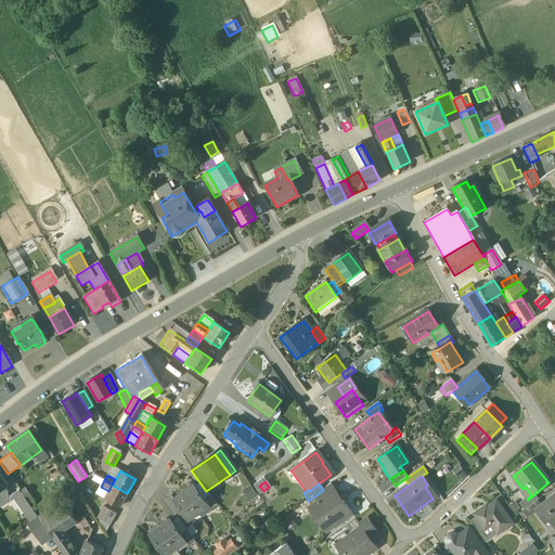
[(127,493),(112,485),(108,491),(105,498),(104,500),(118,507),(127,493)]
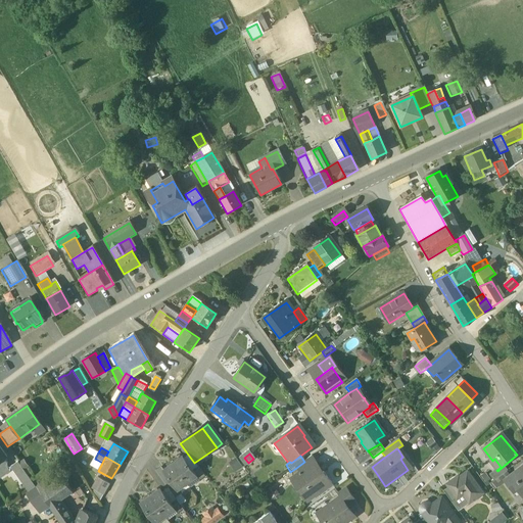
[(304,462),(296,468),(299,473),(315,462),(312,457),(304,462)]
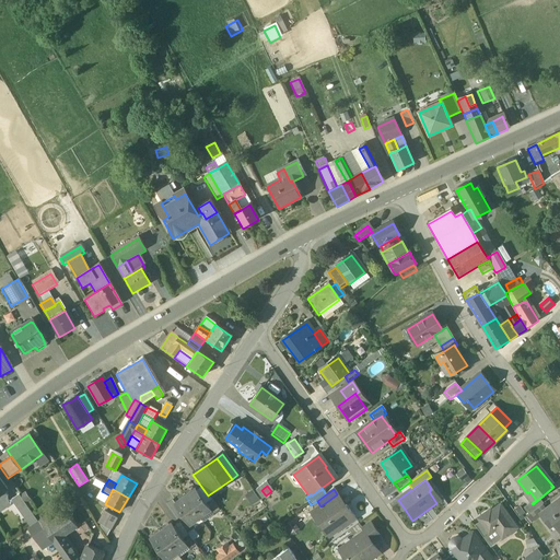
[(205,505),(194,490),(184,497),(199,518),(209,512),(205,505)]
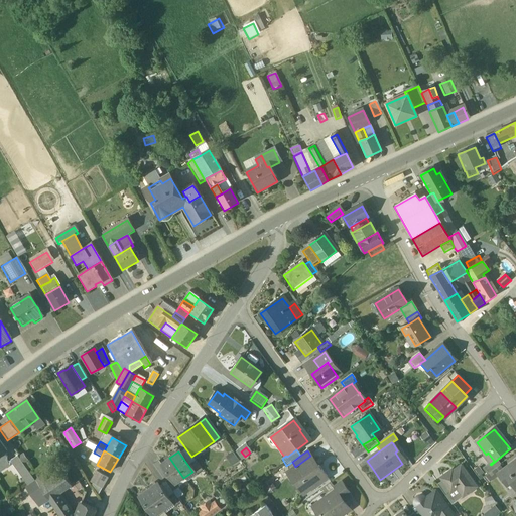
[(96,454),(92,461),(98,463),(101,457),(96,454)]
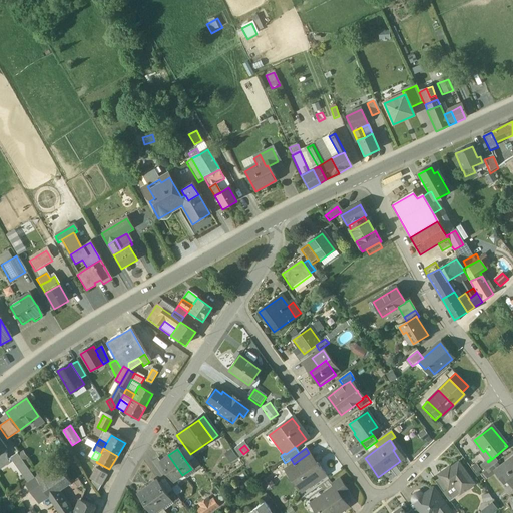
[(254,460),(247,452),(239,458),(246,467),(254,460)]
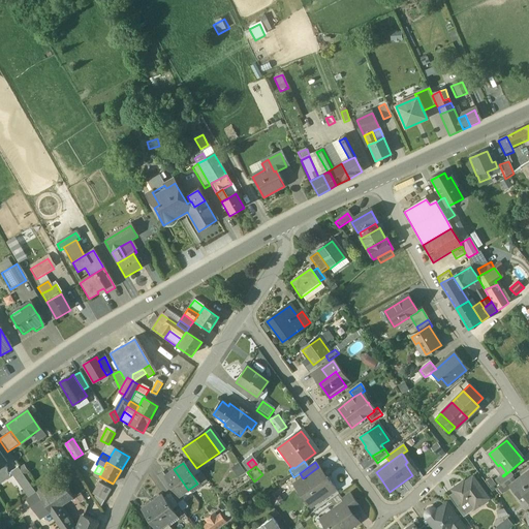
[(335,491),(318,467),(303,478),(297,481),(303,491),(301,493),(311,507),(335,491)]
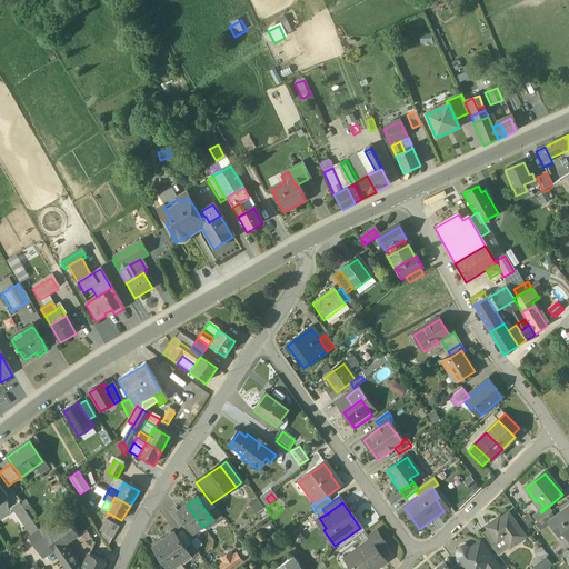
[(20,506),(19,503),(11,508),(21,523),(29,518),(23,511),(20,506)]
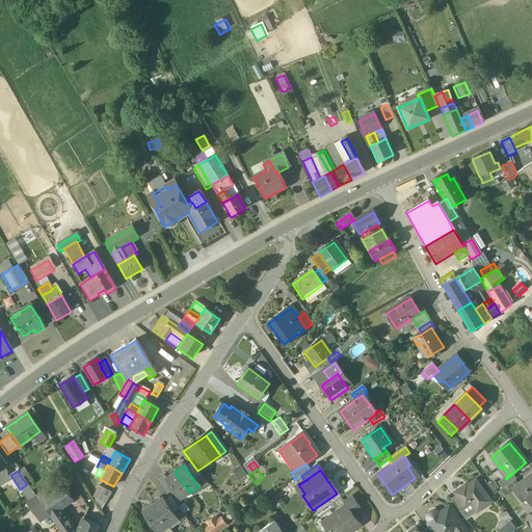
[(189,493),(175,472),(165,479),(176,494),(180,500),(189,493)]
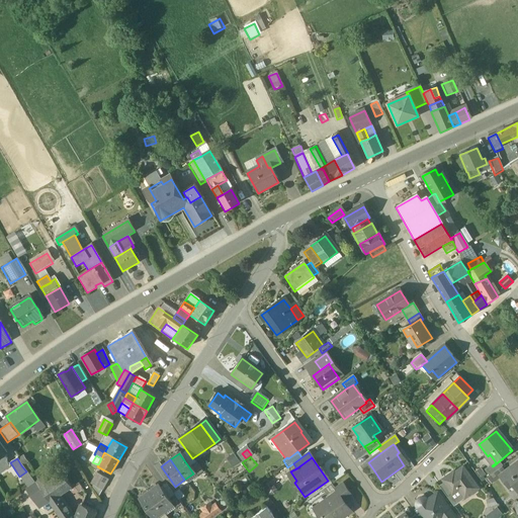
[(5,461),(0,464),(0,473),(9,466),(5,461)]
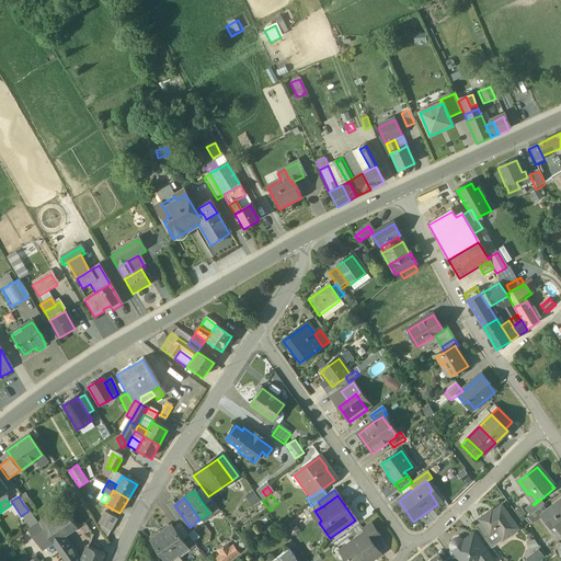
[(533,504),(525,510),(530,516),(545,505),(540,500),(534,505),(533,504)]
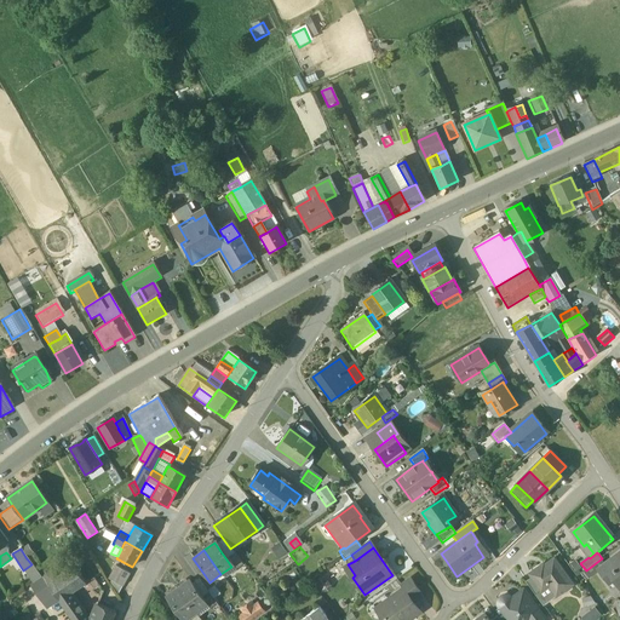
[(234,554),(227,560),(231,567),(234,570),(242,566),(234,554)]
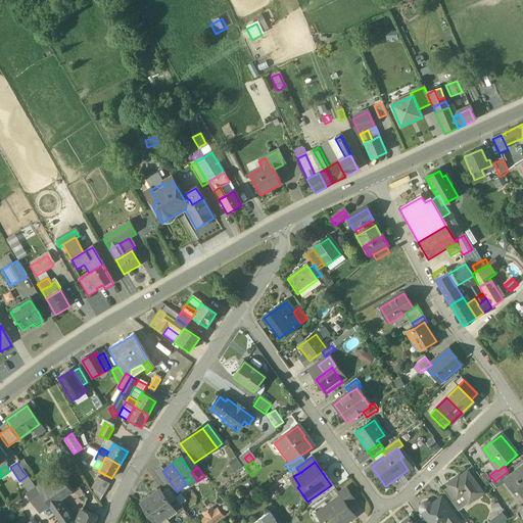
[(522,467),(505,481),(513,493),(518,489),(522,495),(522,467)]
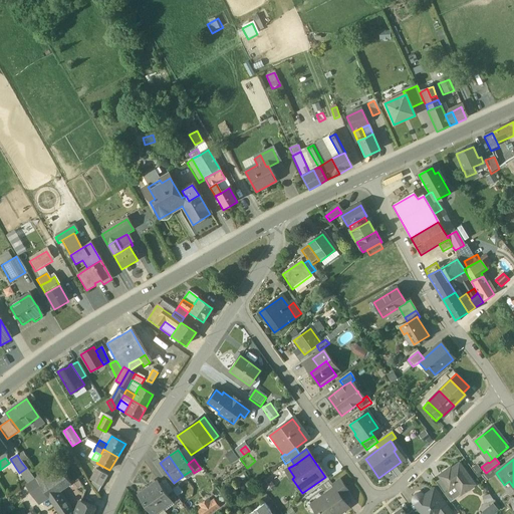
[(242,468),(236,461),(229,466),(235,473),(242,468)]
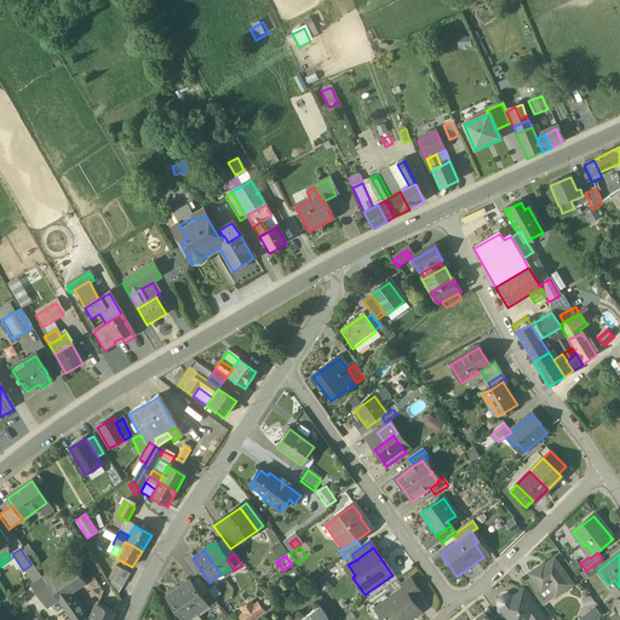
[(572,586),(554,560),(540,570),(539,568),(529,575),(532,579),(541,592),(549,587),(556,597),(572,586)]
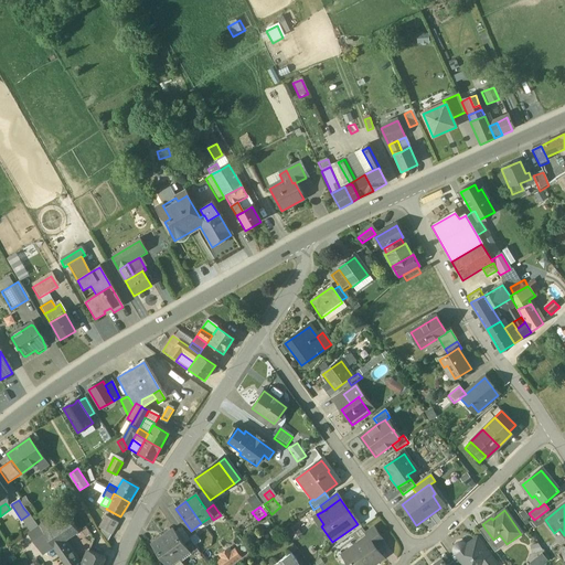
[(67,516),(44,533),(54,546),(55,548),(64,542),(78,532),(67,516)]
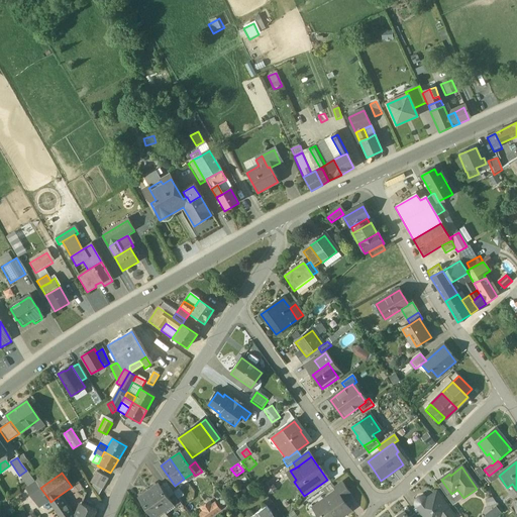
[(107,479),(95,473),(90,484),(102,490),(107,479)]
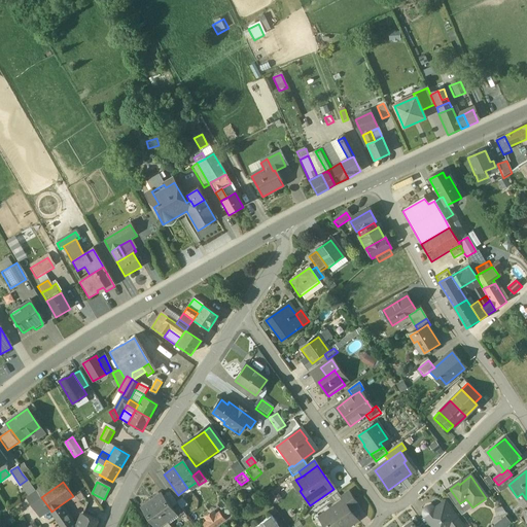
[(174,489),(169,492),(175,502),(180,498),(178,495),(174,489)]
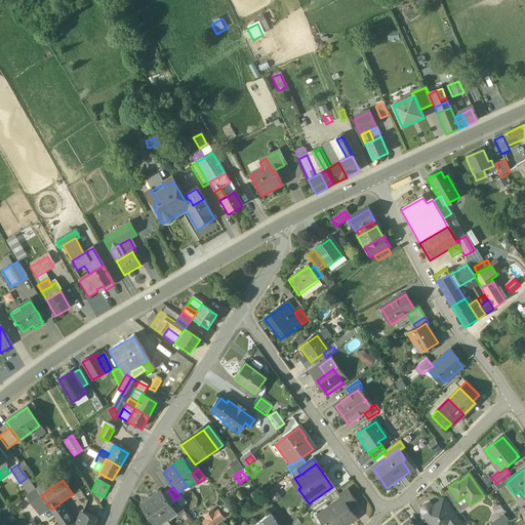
[(41,495),(36,488),(26,496),(40,516),(50,508),(41,495)]
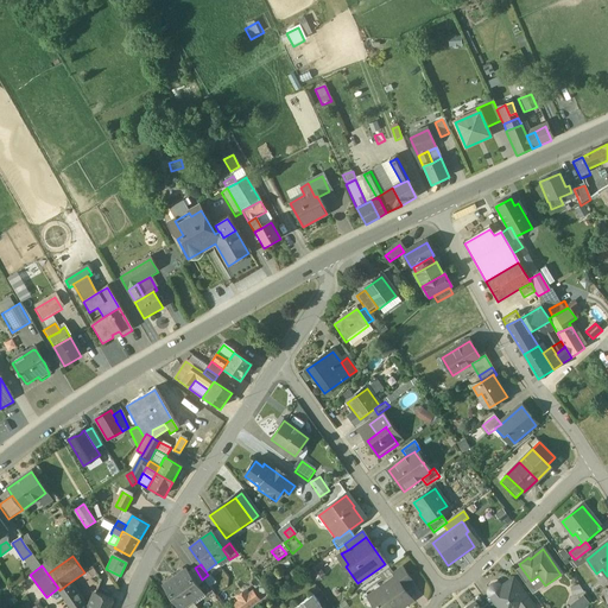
[(102,581),(94,568),(88,571),(96,584),(102,581)]
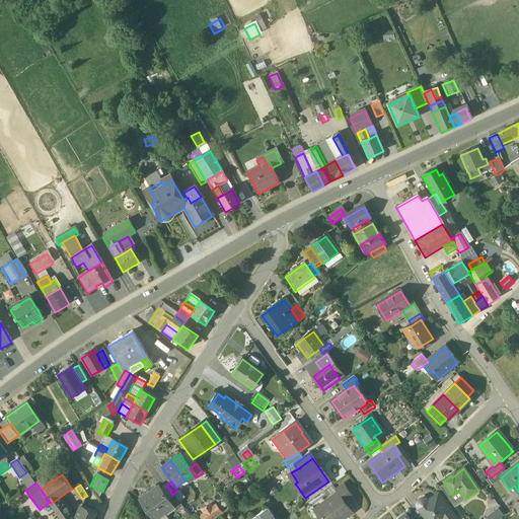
[(453,496),(445,485),(440,488),(448,500),(453,496)]
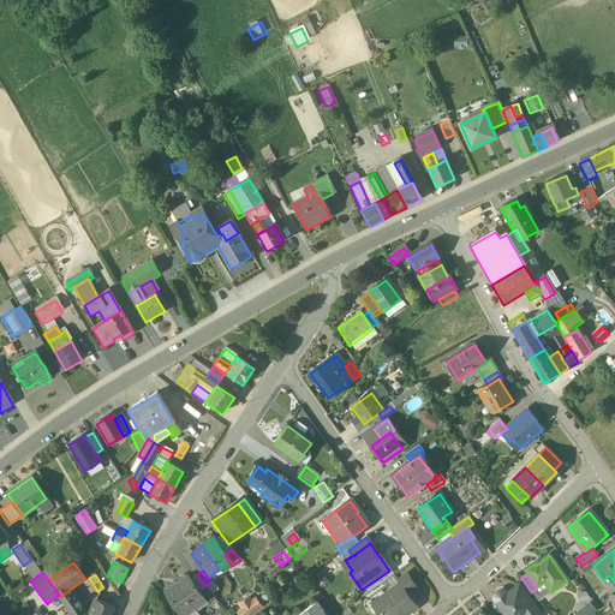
[(416,590),(406,575),(396,583),(399,585),(407,596),(416,590)]
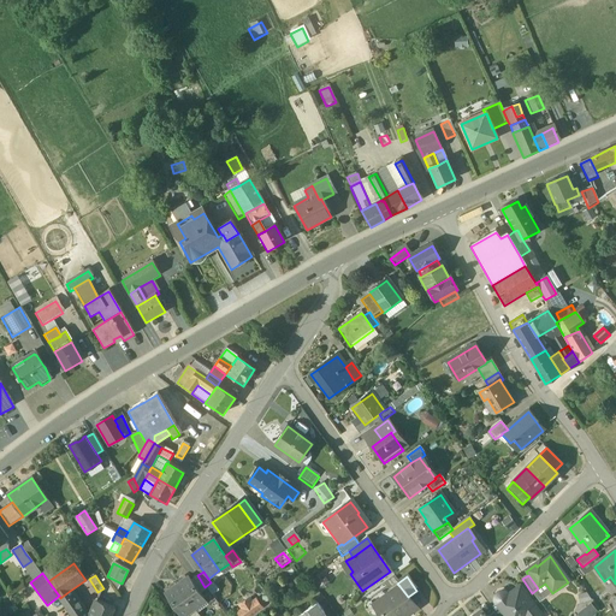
[(199,594),(187,578),(177,586),(194,609),(203,602),(199,594)]
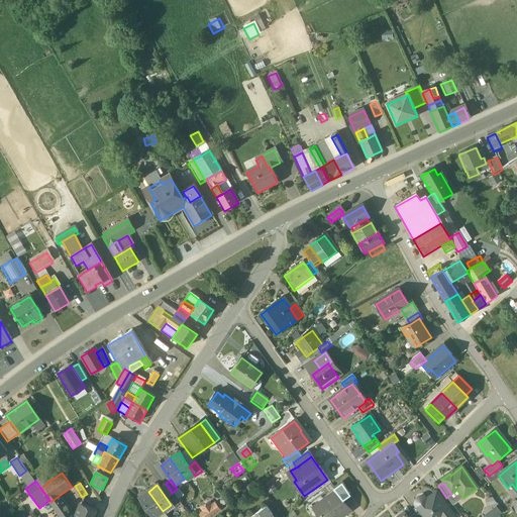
[(163,511),(148,492),(138,499),(148,512),(151,516),(153,516),(163,511)]
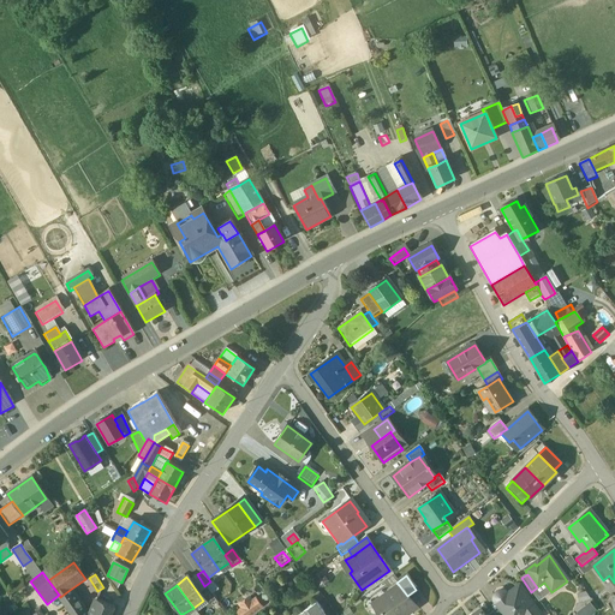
[(399,585),(383,597),(386,599),(377,605),(381,611),(377,614),(406,614),(416,608),(407,596),(399,585)]
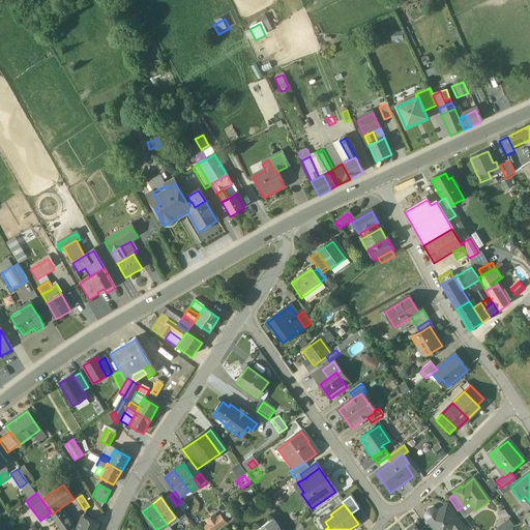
[(425,517),(427,520),(434,529),(464,529),(447,505),(437,512),(435,511),(433,510),(431,510),(429,511),(427,512),(425,514),(425,517)]
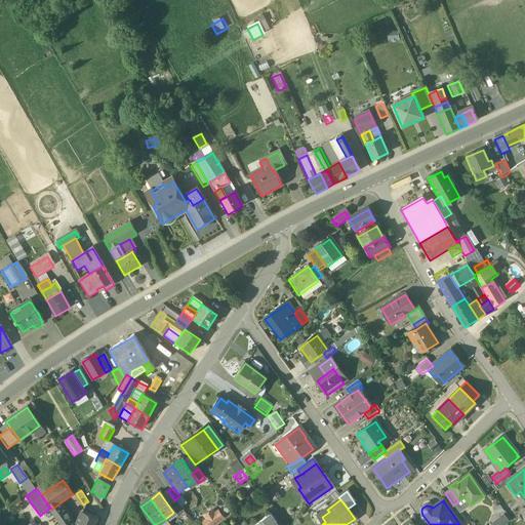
[(183,512),(175,502),(169,507),(173,513),(176,517),(183,512)]
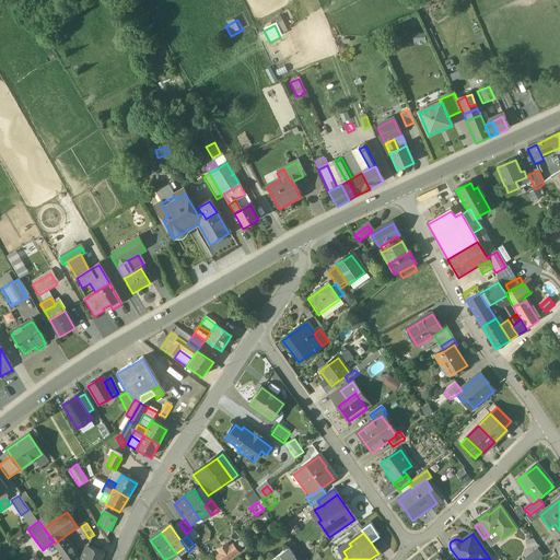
[(63,537),(55,544),(66,559),(80,559),(79,559),(63,537)]
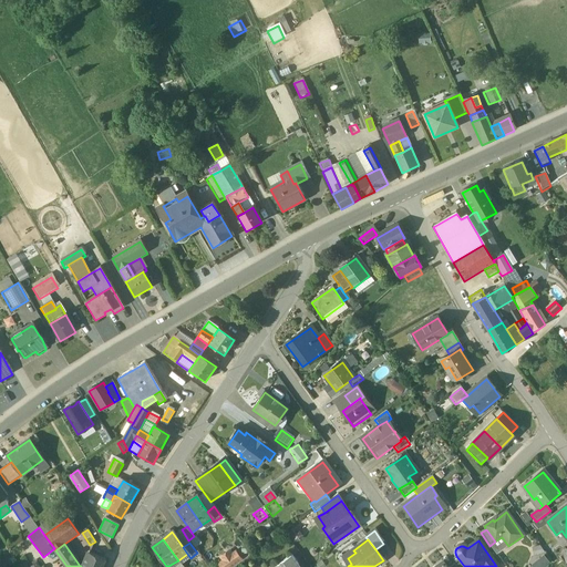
[(83,566),(102,566),(105,560),(89,554),(83,566)]
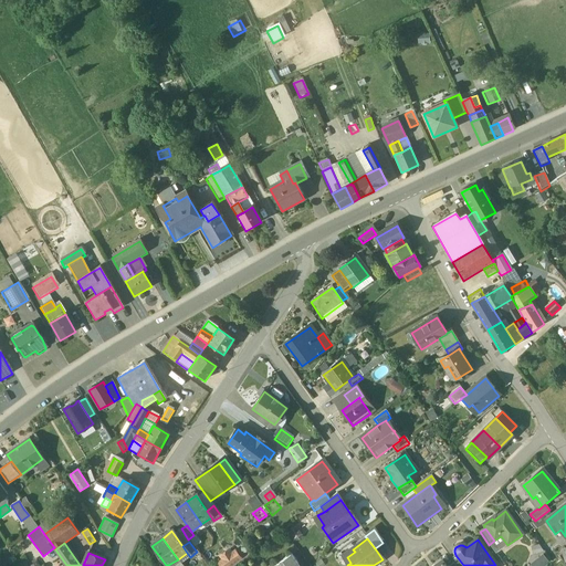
[(532,565),(544,565),(551,562),(544,554),(532,565)]
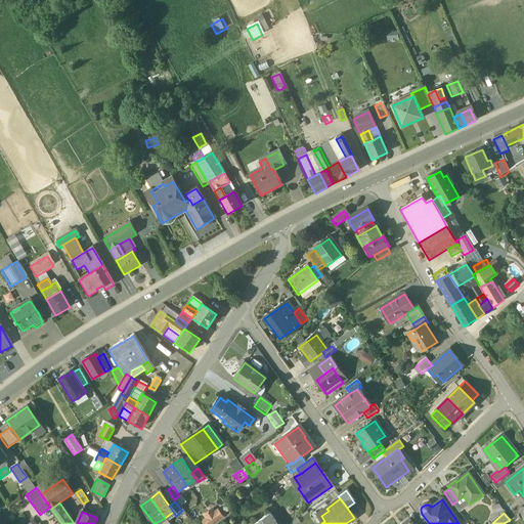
[(269,515),(255,523),(274,523),(275,523),(269,515)]
